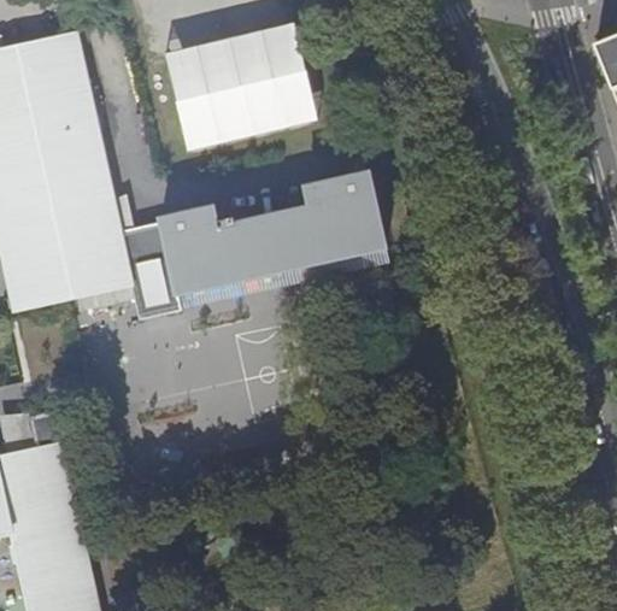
[(298,24),(165,53),(186,148),(318,119),(298,24)]
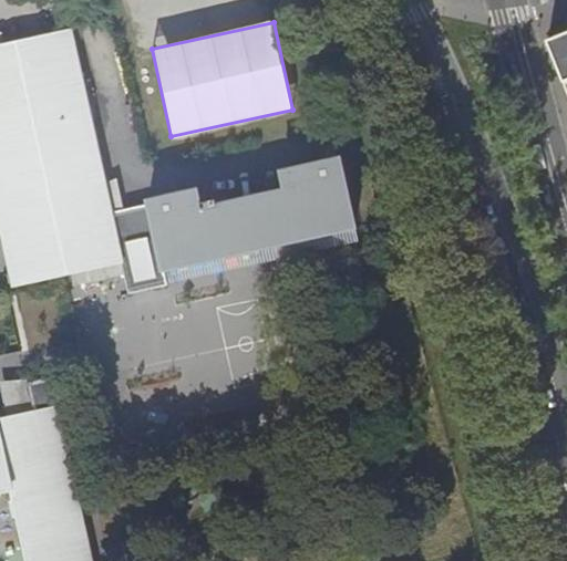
[(0,204),(16,281),(74,269),(123,259),(125,271),(130,291),(167,283),(164,267),(356,228),(341,157),(281,169),(286,188),(217,203),(216,197),(199,200),(196,188),(148,198),(150,200),(125,205),(110,208),(103,179),(72,28),(4,41),(0,42),(0,204)]
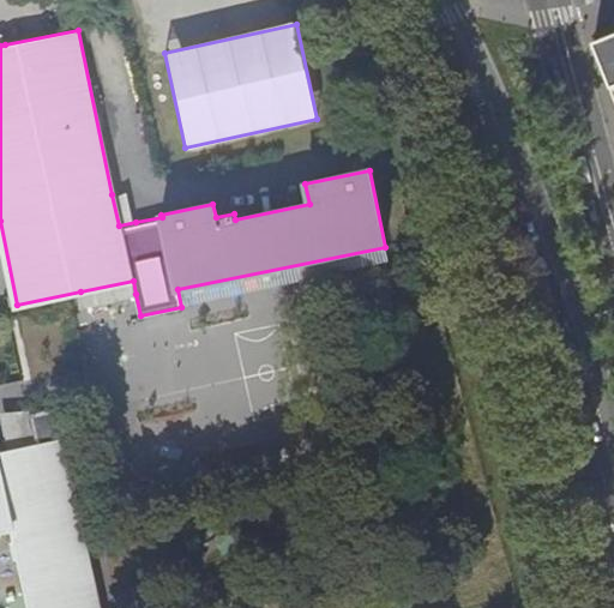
[(613,32),(595,41),(613,90),(613,32)]
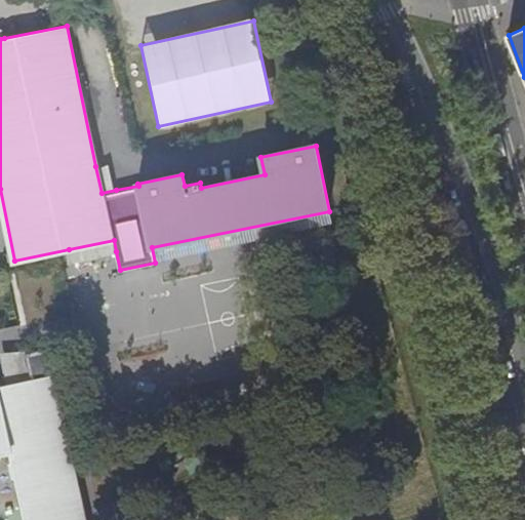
[(110,163),(95,166),(102,193),(116,190),(110,163)]
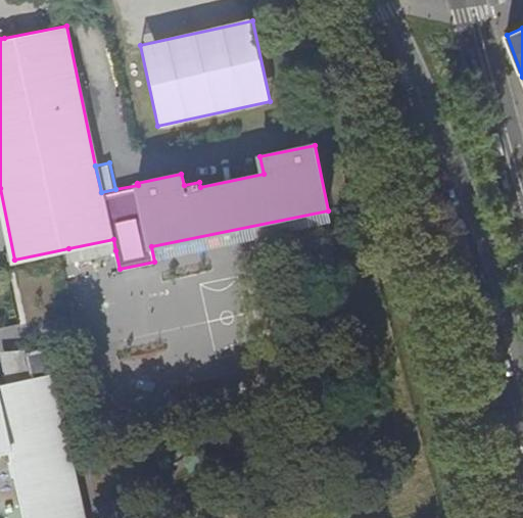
[(113,239),(68,248),(70,260),(115,250),(113,239)]
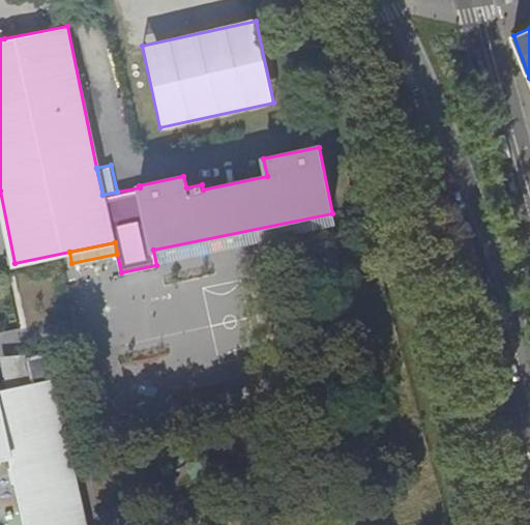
[(86,524),(48,350),(27,355),(33,383),(7,388),(0,389),(0,458),(11,457),(27,524),(86,524)]
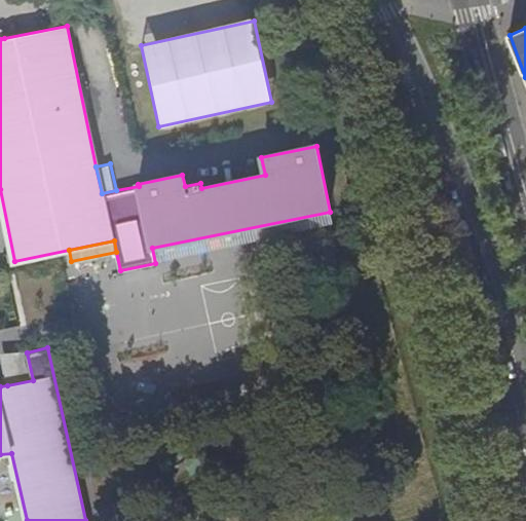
[(33,380),(27,352),(1,359),(7,385),(33,380)]
